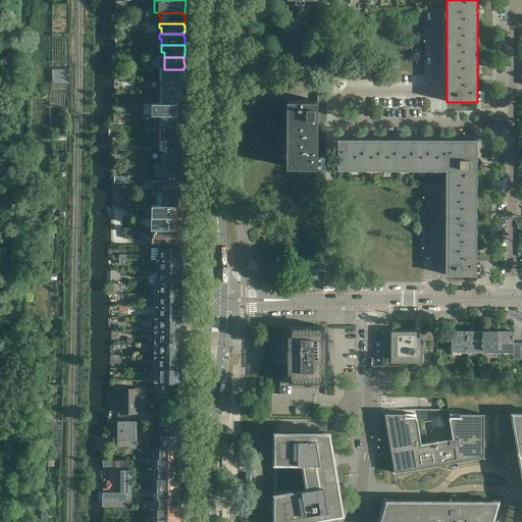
[(183,69),(164,69),(162,69),(162,81),(183,81),(183,69)]
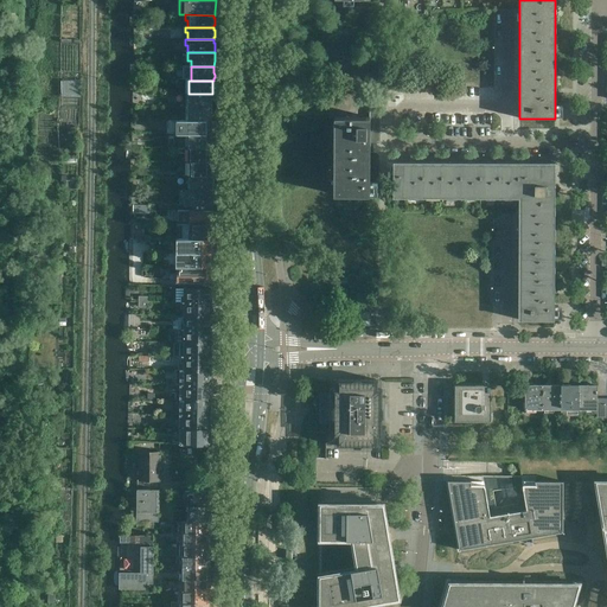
[(212,108),(212,97),(212,94),(189,94),(189,108),(212,108)]
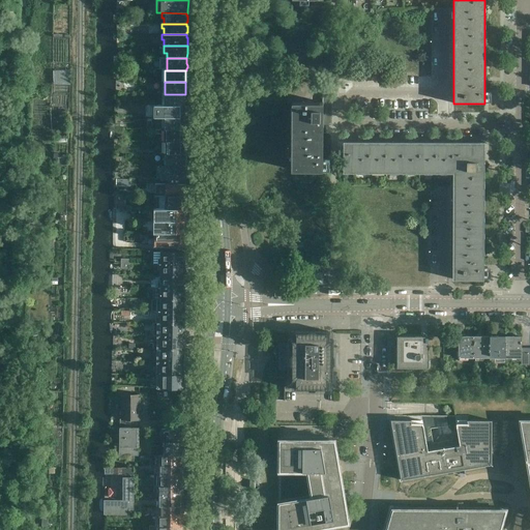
[(308,100),(308,85),(292,85),(292,100),(308,100)]
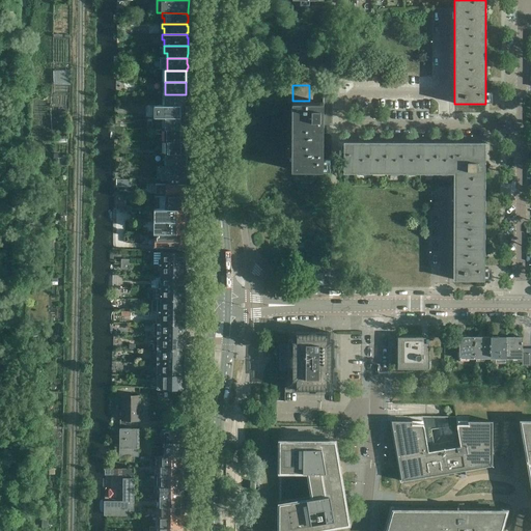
[(186,106),(186,94),(165,94),(165,106),(186,106)]
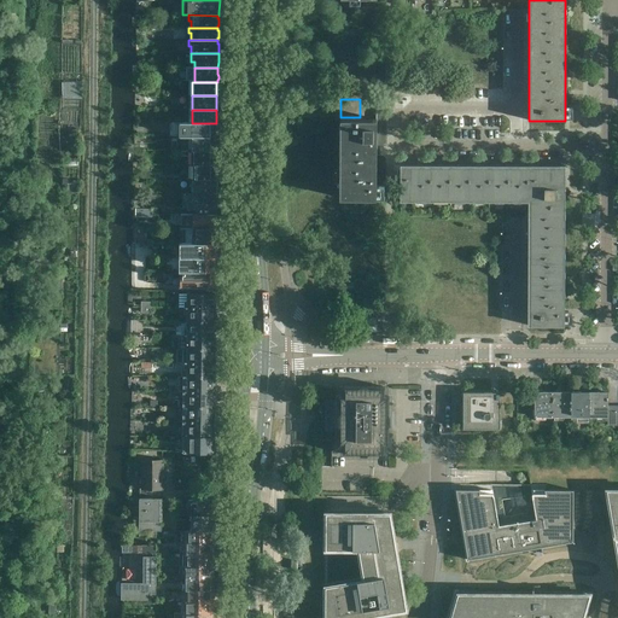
[(375,199),(377,146),(385,146),(385,110),(375,110),(375,120),(340,120),(339,198),(375,199)]
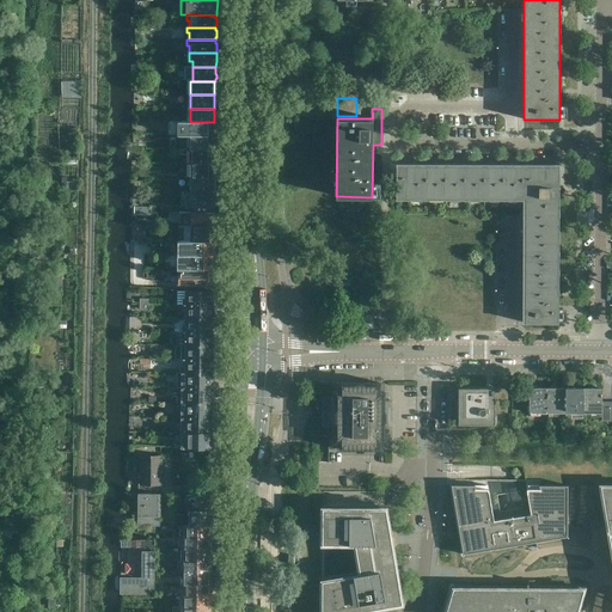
[(214,136),(214,127),(214,122),(190,122),(190,136),(214,136)]
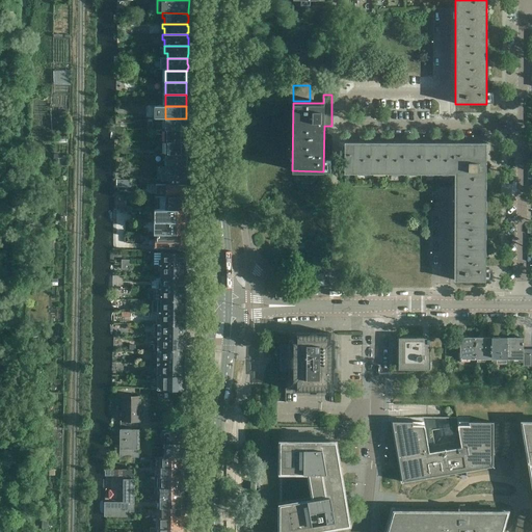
[(186,130),(186,118),(165,118),(165,130),(186,130)]
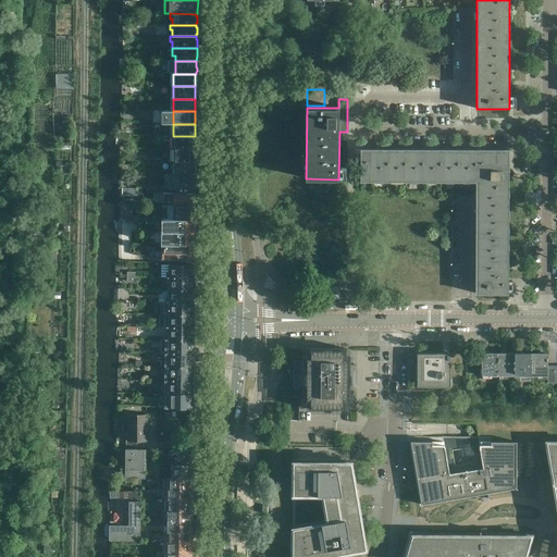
[(195,149),(195,140),(195,136),(173,136),(173,149),(174,149),(195,149)]
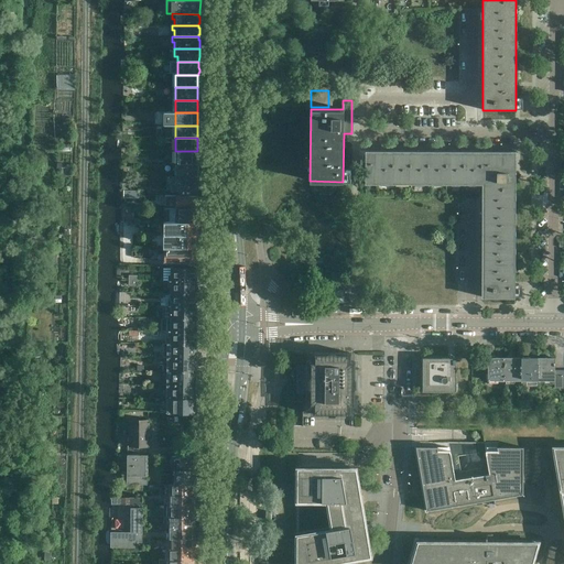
[(198,158),(199,156),(199,154),(198,152),(198,151),(197,151),(176,151),(176,164),(198,164),(198,158)]
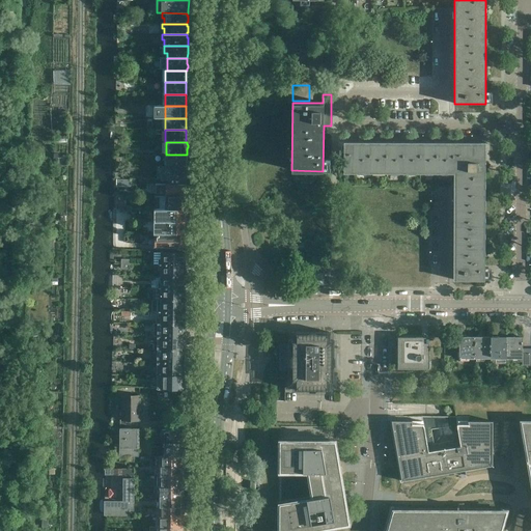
[(484,280),(484,257),(485,171),(488,166),(484,164),(485,143),(453,143),(453,145),(345,145),(345,142),(344,142),(344,173),(345,173),(345,171),(453,171),(453,174),(453,280),(484,280)]
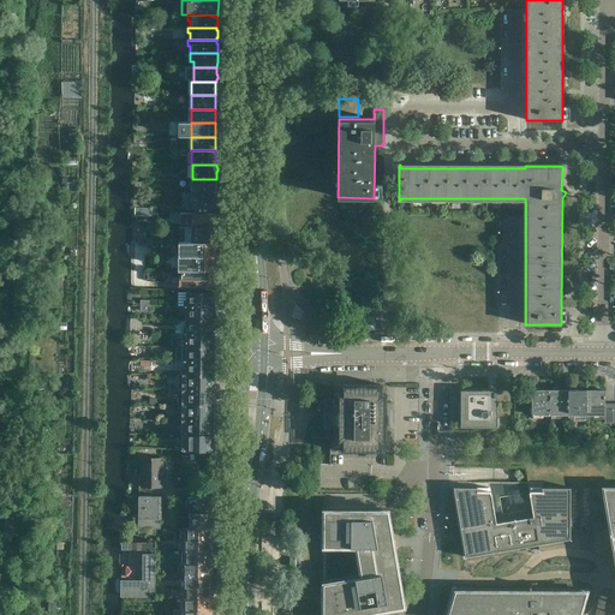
[(218,186),(216,185),(216,179),(192,179),(192,192),(195,192),(216,192),(216,191),(218,189),(218,186)]
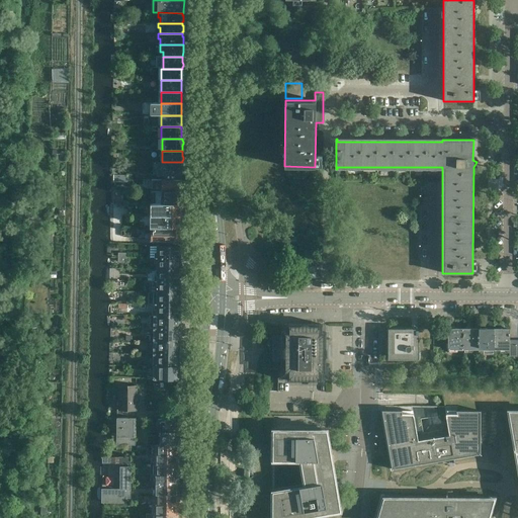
[(183,172),(183,169),(182,167),(182,162),(164,162),(164,179),(181,180),(181,173),(183,172)]
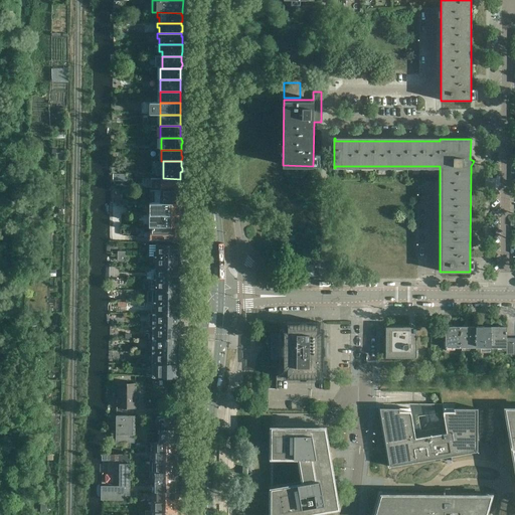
[(181,191),(181,183),(181,179),(180,179),(163,178),(161,178),(161,191),(181,191)]
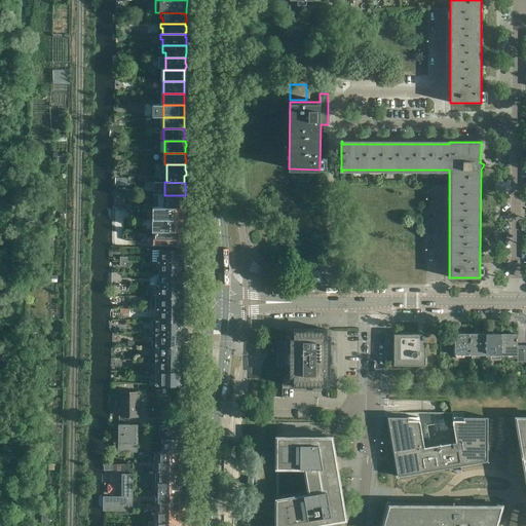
[(185,208),(185,199),(185,195),(164,195),(155,194),(155,207),(156,207),(185,208)]
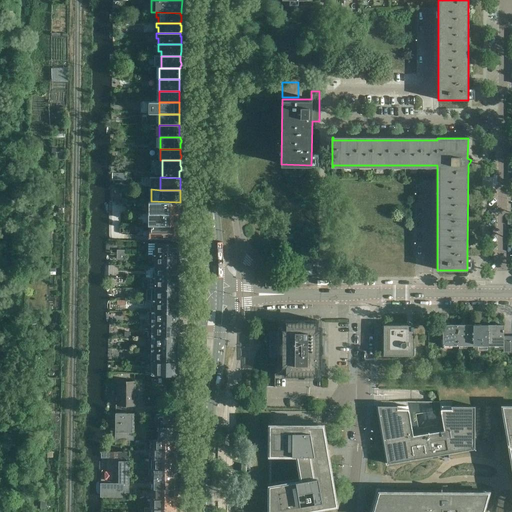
[(180,214),(180,206),(180,202),(152,201),(152,213),(180,214)]
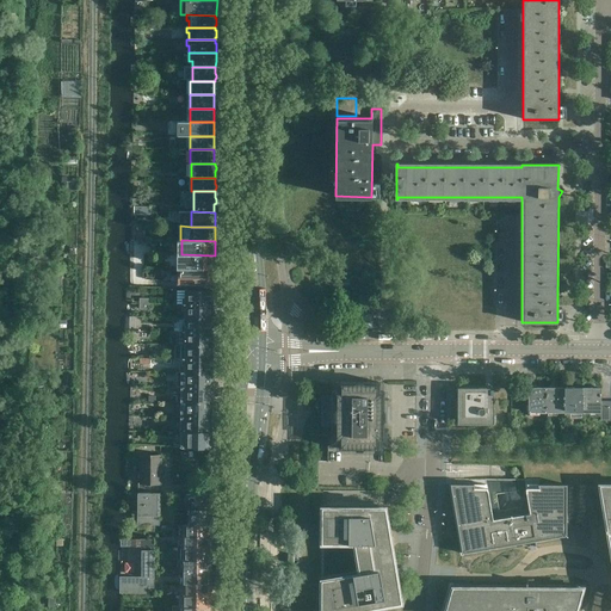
[(214,270),(214,260),(215,255),(181,254),(181,269),(191,270),(214,270)]
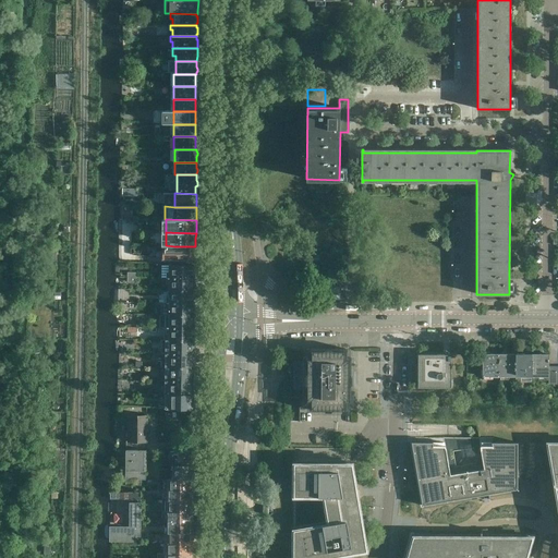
[(195,259),(195,251),(195,246),(174,246),(174,259),(195,259)]
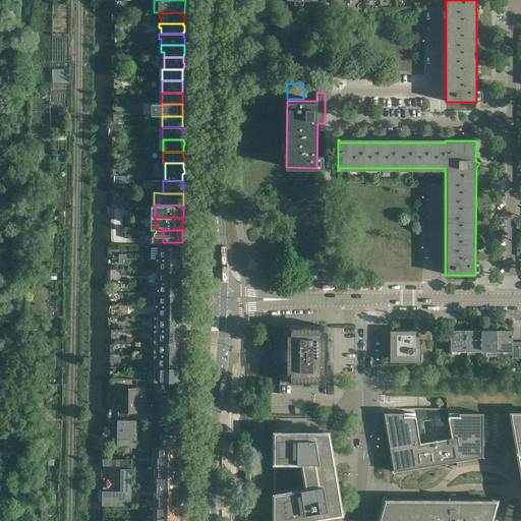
[(182,254),(182,250),(181,249),(181,247),(158,247),(158,254),(156,254),(156,259),(181,259),(181,255),(182,254)]
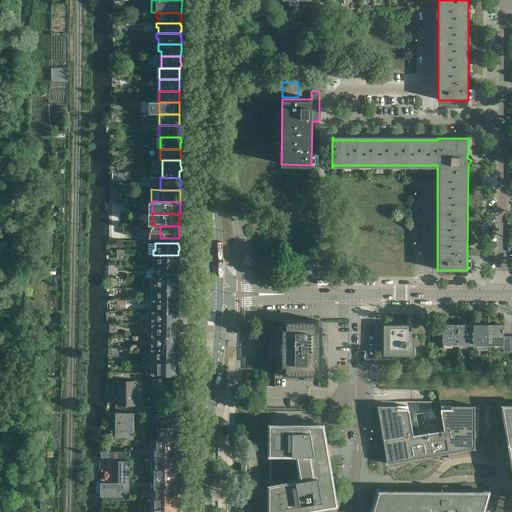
[(179,265),(179,260),(178,259),(178,255),(153,255),(153,260),(155,260),(155,266),(178,267),(178,266),(179,265)]
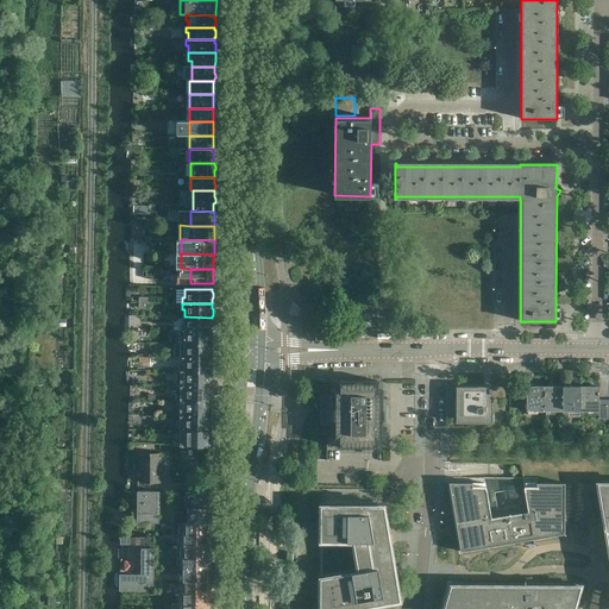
[(213,325),(213,320),(212,319),(212,318),(184,316),(184,324),(179,324),(179,331),(212,331),(212,326),(213,325)]
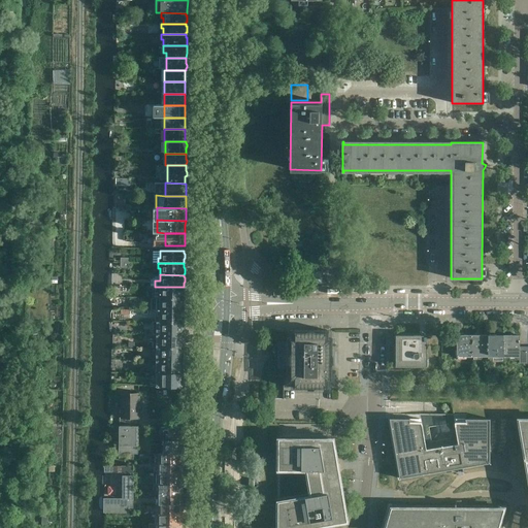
[(185,297),(185,292),(183,291),(184,287),(155,287),(155,292),(160,292),(160,298),(183,298),(183,297),(185,297)]
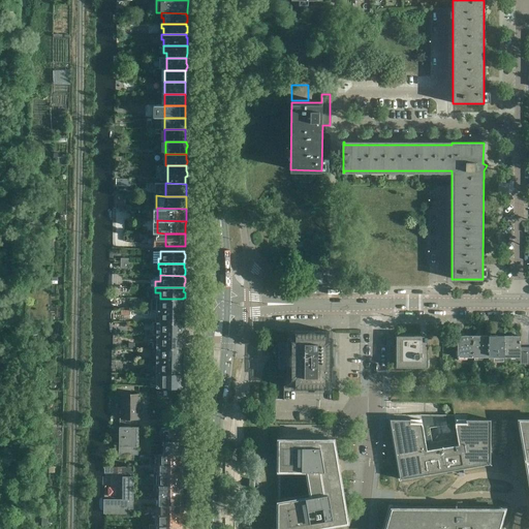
[(185,306),(185,301),(183,301),(183,299),(160,299),(160,306),(158,306),(158,311),(183,311),(183,307),(185,306)]
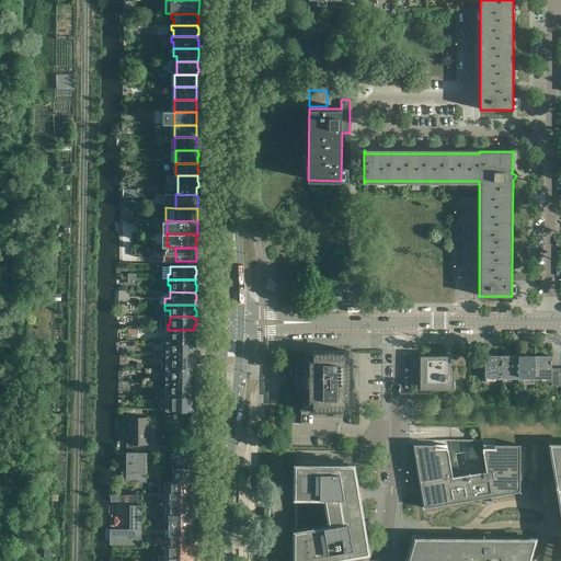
[(196,340),(196,335),(194,334),(194,330),(168,330),(168,334),(170,334),(170,342),(194,342),(194,341),(196,340)]
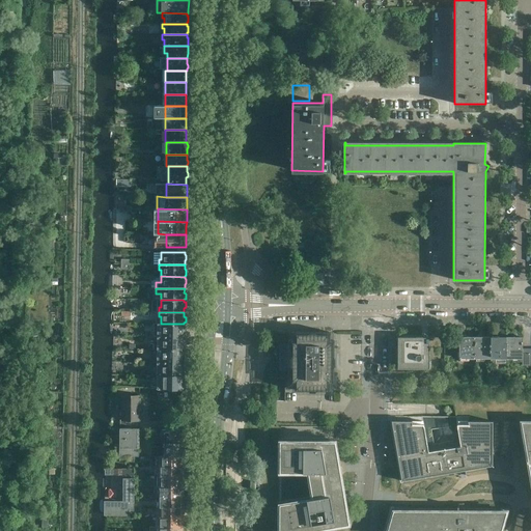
[(185,331),(186,326),(184,325),(184,324),(161,324),(159,324),(158,336),(184,337),(184,332),(185,331)]
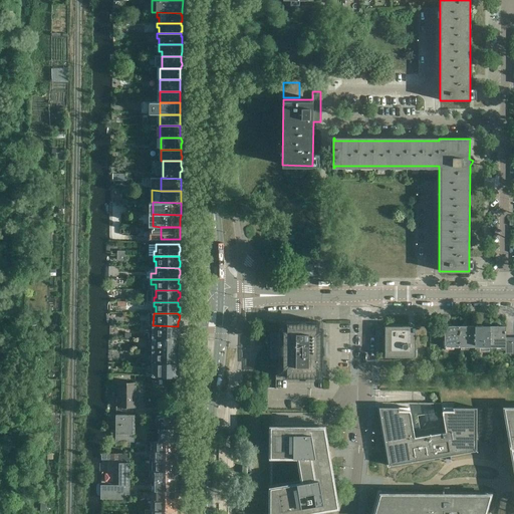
[(324,354),(324,345),(323,345),(323,344),(323,329),(322,329),(322,330),(319,330),(320,322),(285,321),(285,329),(283,329),(282,329),(281,370),(283,370),(283,369),(285,369),(285,377),(319,377),(319,370),(322,370),(323,370),(323,355),(323,354),(324,354)]
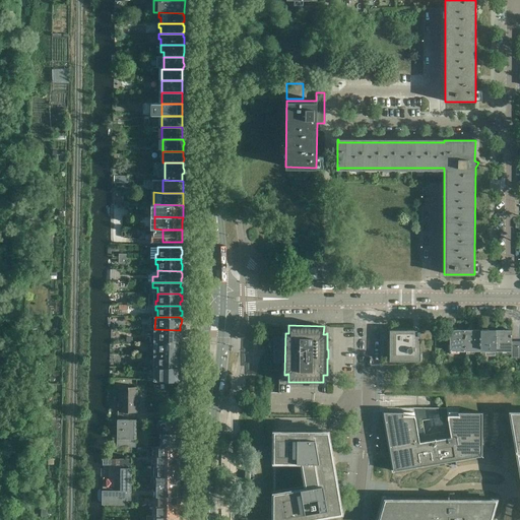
[(181,340),(181,335),(180,334),(180,330),(154,329),(154,342),(180,342),(180,341),(181,340)]
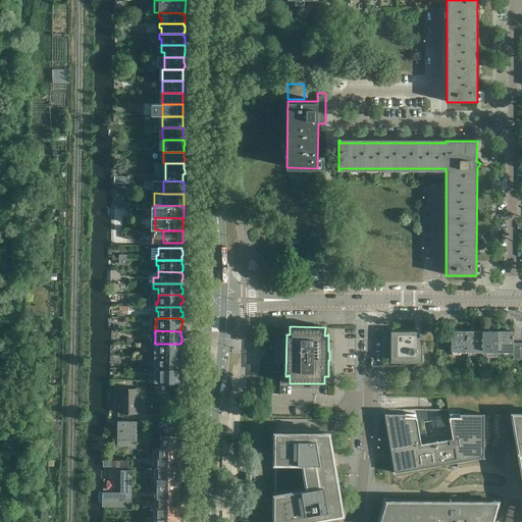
[(422,331),(421,331),(415,331),(415,330),(409,330),(390,330),(390,331),(390,363),(422,363),(422,356),(423,348),(422,348),(422,331)]
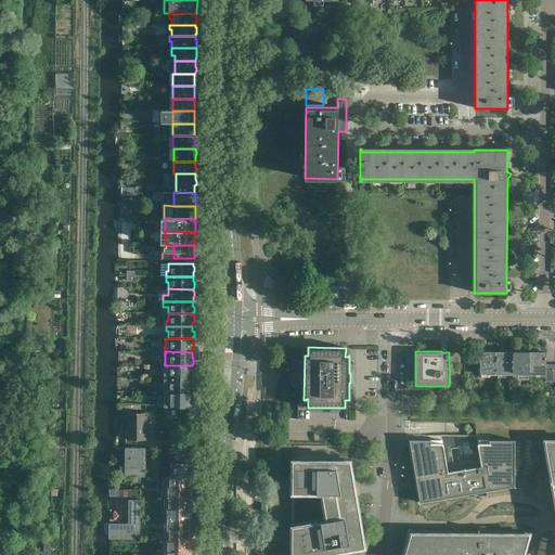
[(497,375),(497,352),(480,352),(480,368),(479,368),(479,374),(480,374),(480,375),(497,375)]
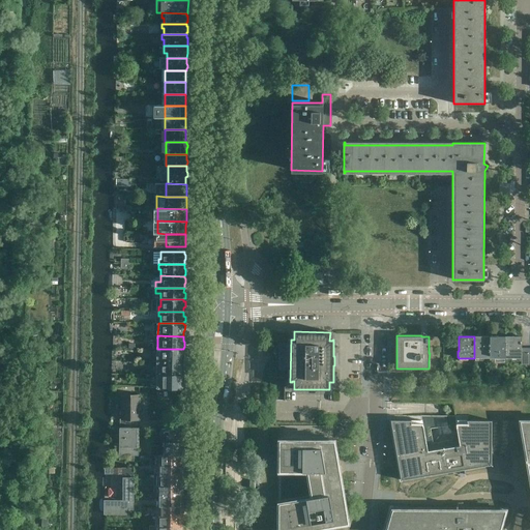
[(490,358),(490,336),(474,336),(474,358),(490,358)]
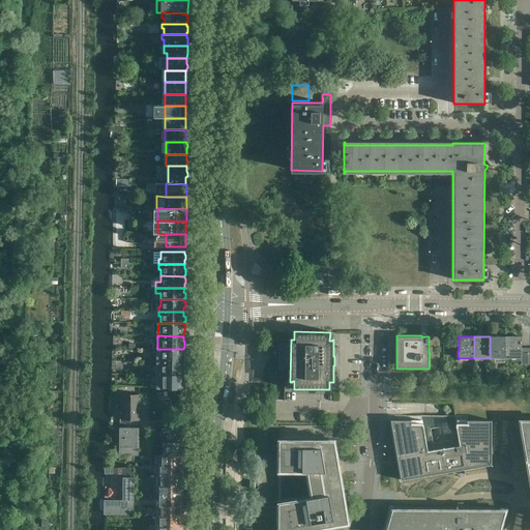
[(505,358),(505,336),(490,336),(490,358),(505,358)]
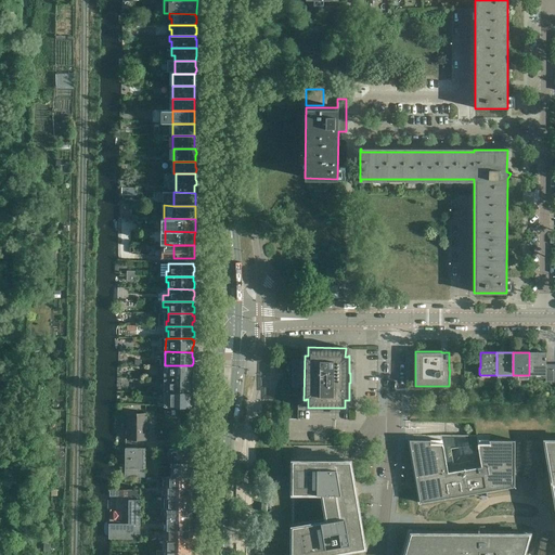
[(545,364),(545,352),(529,352),(529,375),(545,375),(545,364)]
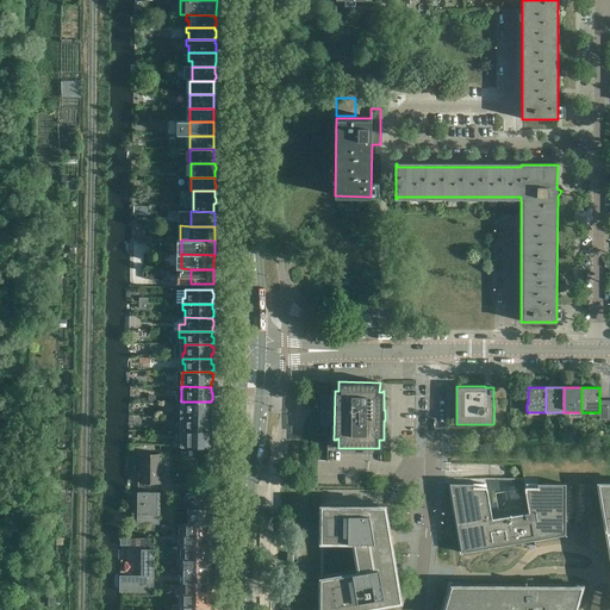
[(212,410),(212,404),(211,403),(211,402),(181,402),(181,416),(211,417),(211,411),(212,410)]
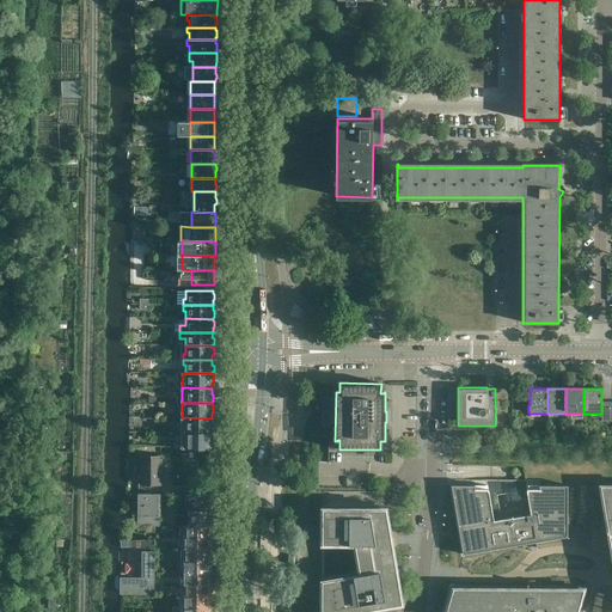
[(213,430),(213,424),(212,423),(212,418),(182,417),(182,433),(212,433),(212,432),(213,430)]
